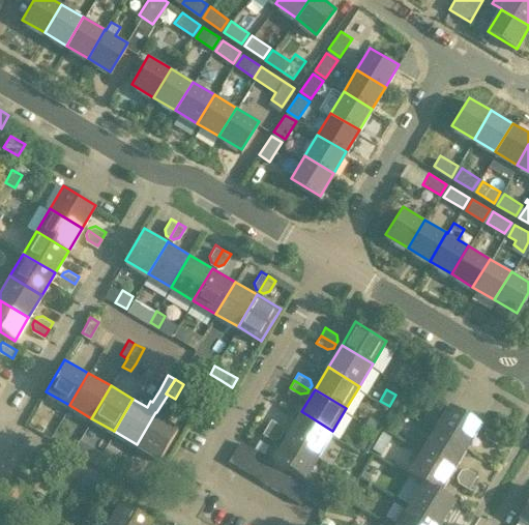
[(437,425),(469,444),(482,420),(450,402),(437,425)]
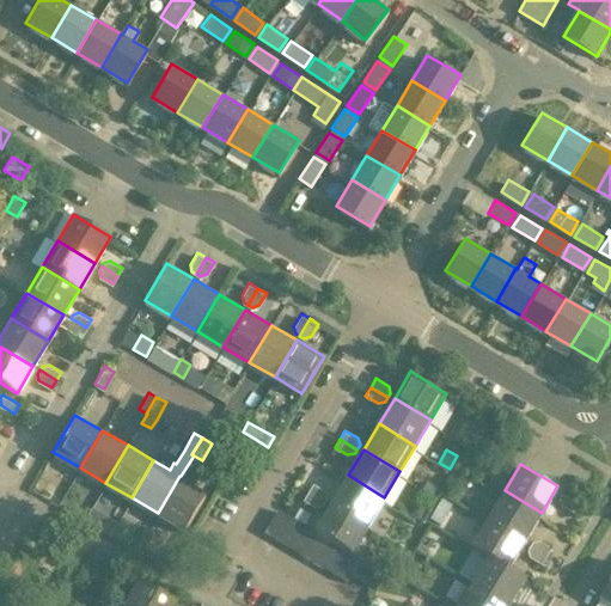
[(333,501),(368,522),(384,497),(348,475),(333,501)]
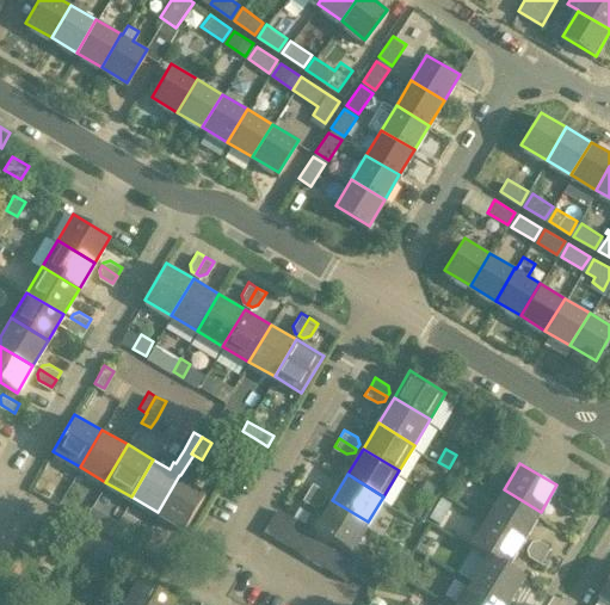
[(208,491),(180,475),(179,475),(158,512),(185,529),(208,491)]
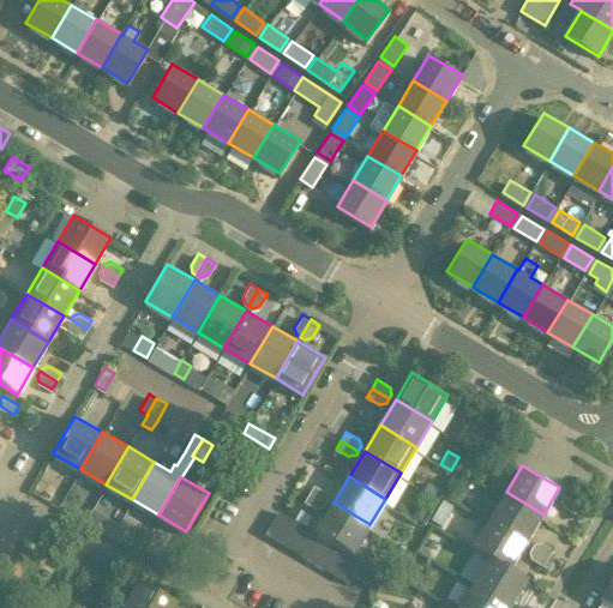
[(426,491),(436,497),(440,488),(430,482),(426,491)]
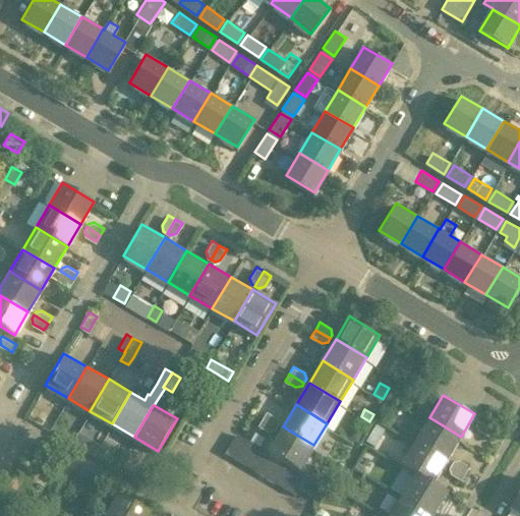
[(267,410),(263,417),(278,426),(280,422),(278,416),(267,410)]
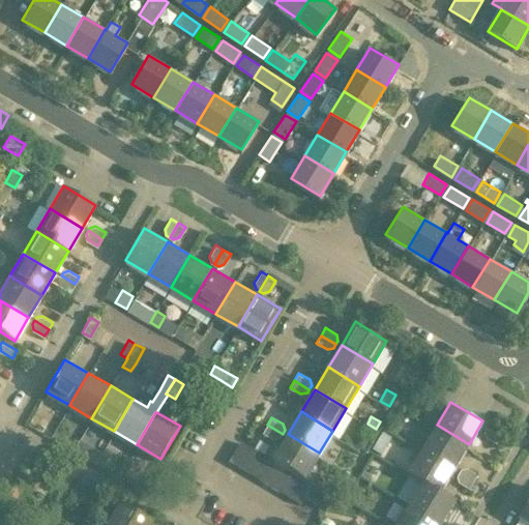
[(281,437),(283,434),(267,425),(263,433),(274,439),(281,437)]
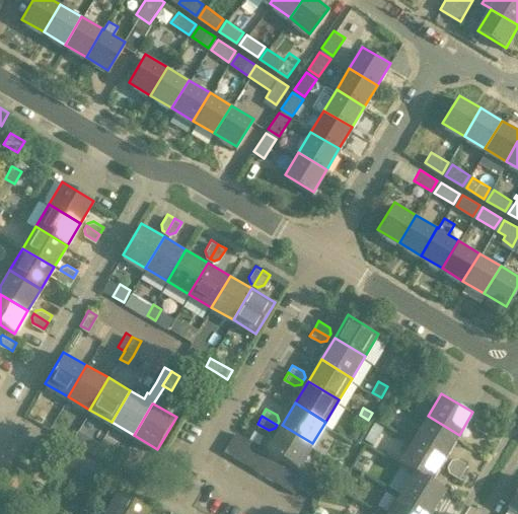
[(415,438),(446,456),(459,435),(428,416),(415,438)]
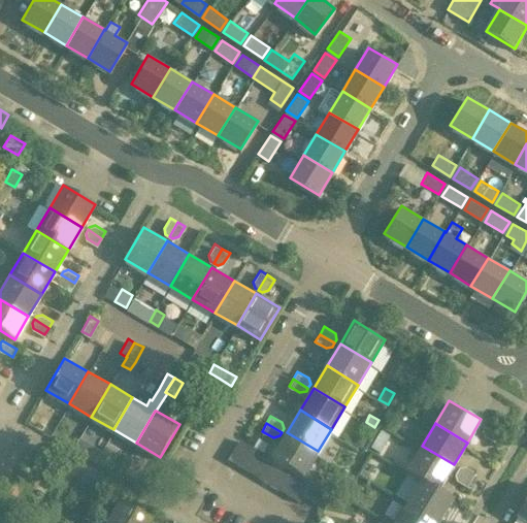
[(495,440),(499,433),(485,424),(483,428),(484,434),(495,440)]
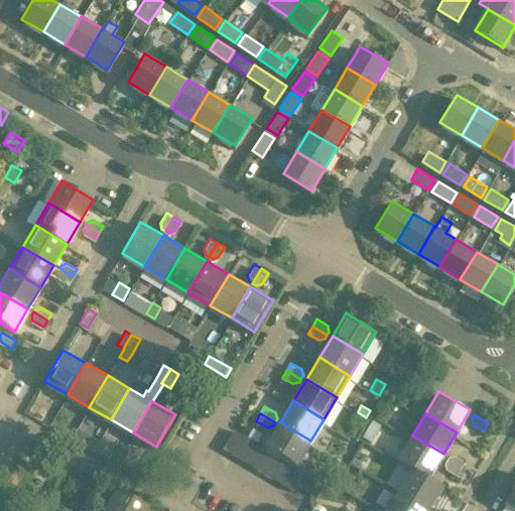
[(367,426),(376,431),(381,423),(372,417),(367,426)]
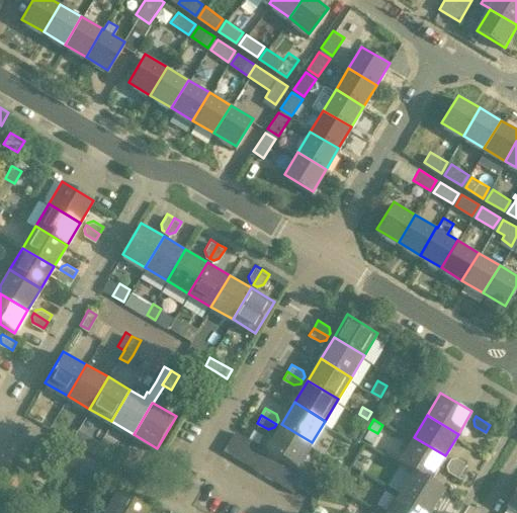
[(312,442),(281,424),(267,446),(276,451),(285,457),(295,463),(297,464),(312,442)]
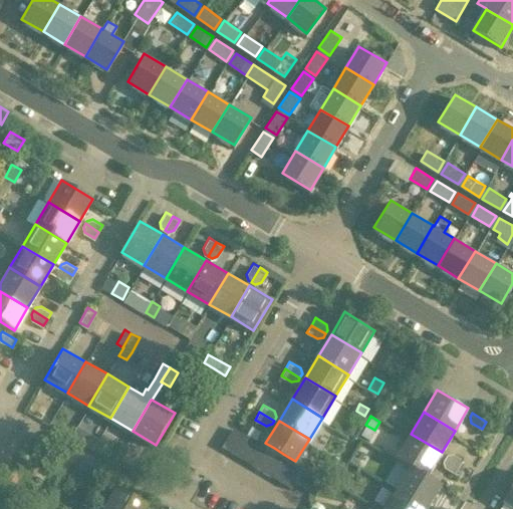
[(342,431),(352,437),(358,427),(348,421),(342,431)]
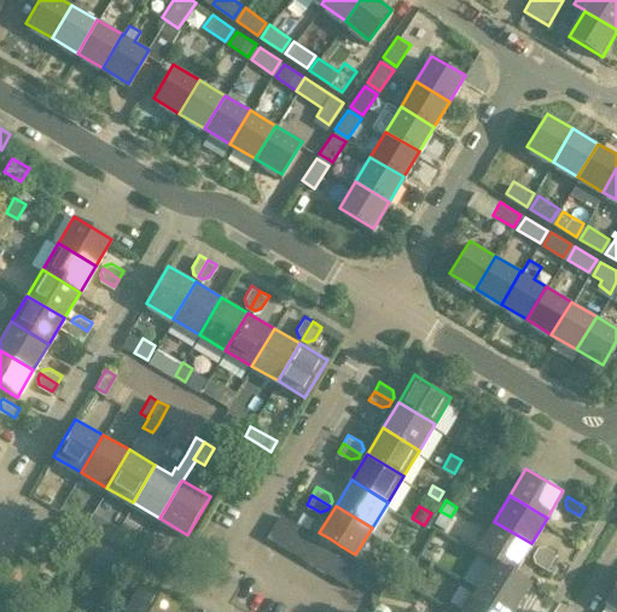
[(284,536),(294,519),(281,512),(267,536),(279,543),(284,536)]
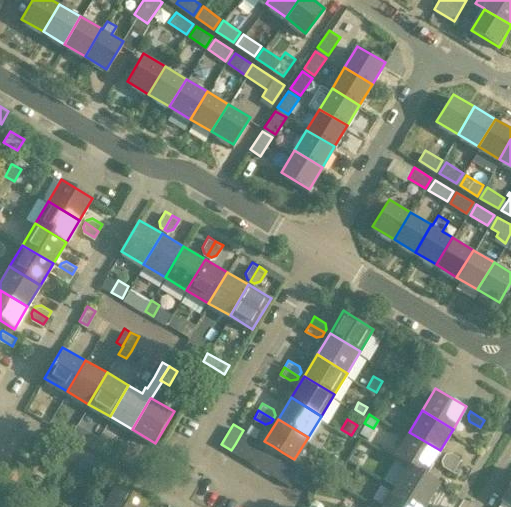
[(243,430),(235,444),(231,450),(241,456),(253,436),(243,430)]
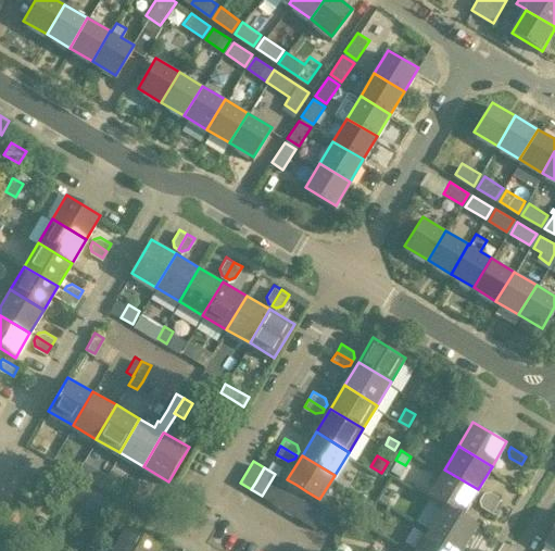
[(444,502),(464,513),(464,512),(478,489),(444,470),(429,493),(444,502)]
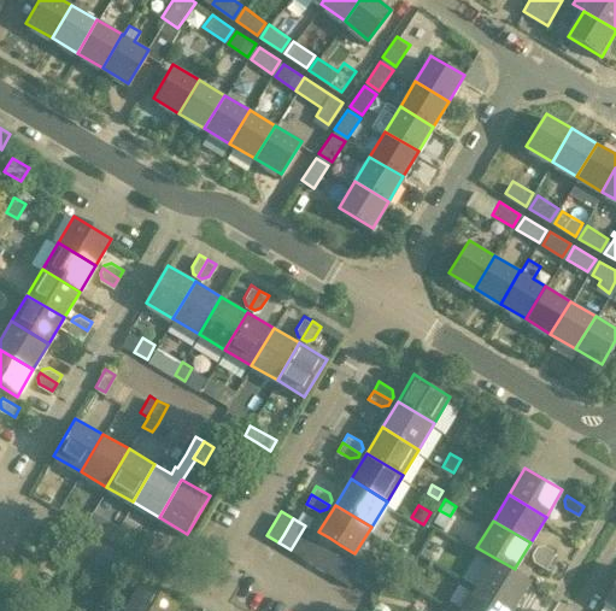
[(301,557),(316,533),(305,526),(291,550),(301,557)]
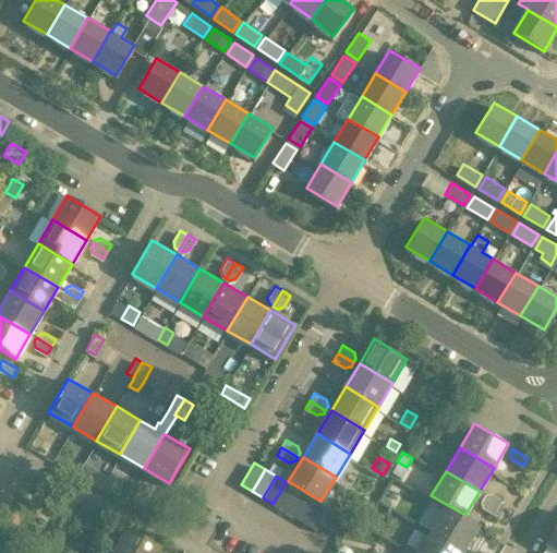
[(283,509),(298,487),(288,481),(287,483),(286,482),(273,504),(283,509)]
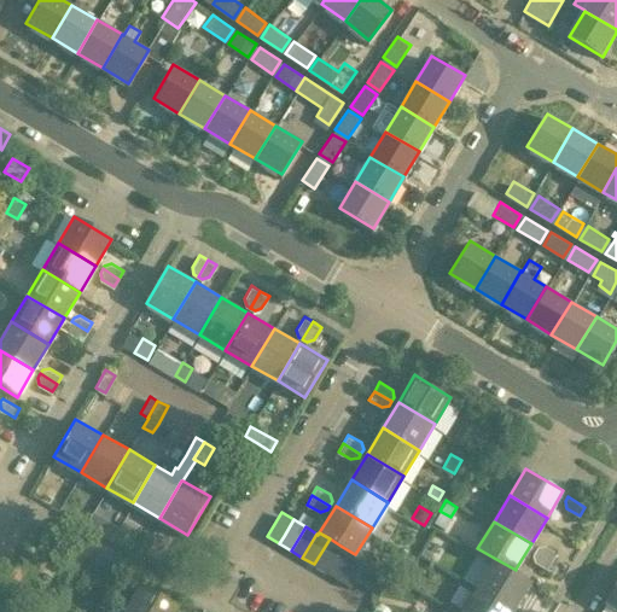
[(326,571),(341,546),(330,538),(314,564),(326,571)]
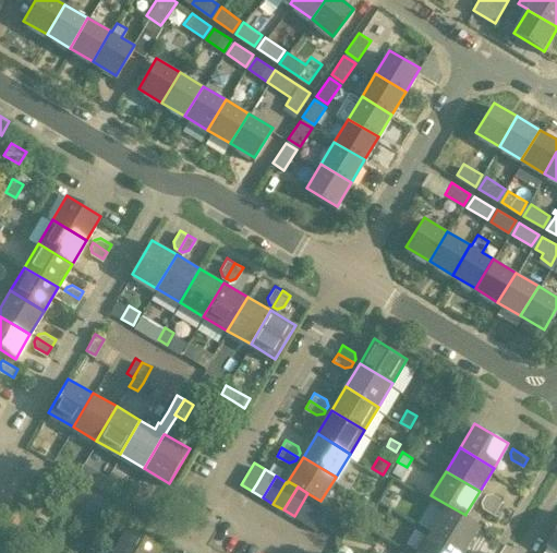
[(485,493),(483,496),(499,506),(504,499),(493,492),(485,493)]
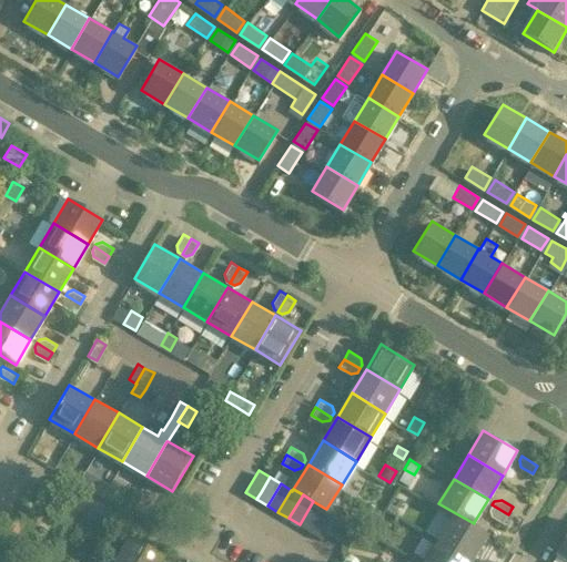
[(310,531),(324,508),(313,501),(300,524),(310,531)]
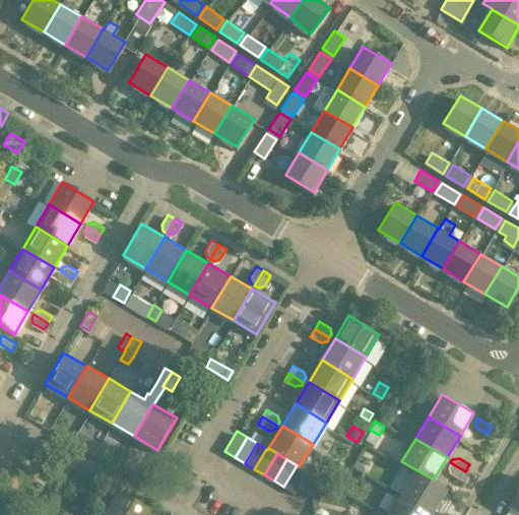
[(461,478),(465,471),(450,462),(448,466),(450,472),(461,478)]
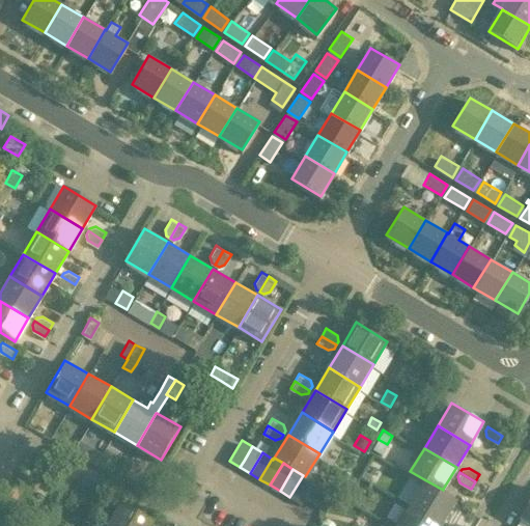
[(305,477),(305,476),(303,475),(289,497),(301,503),(305,496),(304,496),(312,482),(305,477)]
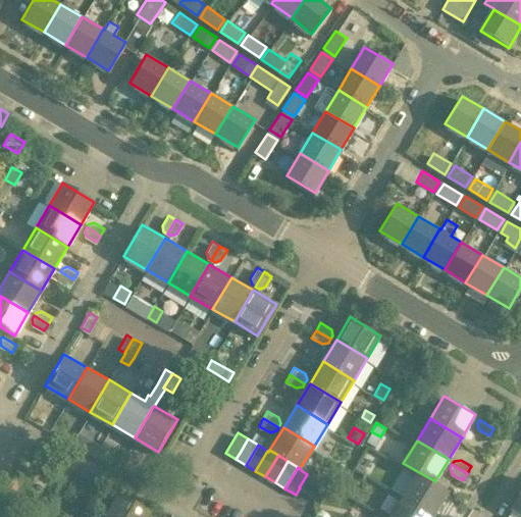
[(404,493),(436,512),(450,489),(435,480),(435,481),(417,471),(404,493)]
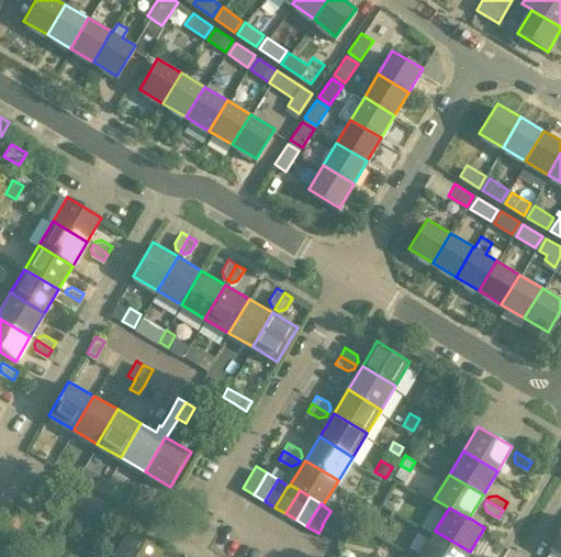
[(355,525),(331,511),(322,525),(323,525),(346,539),(355,525)]
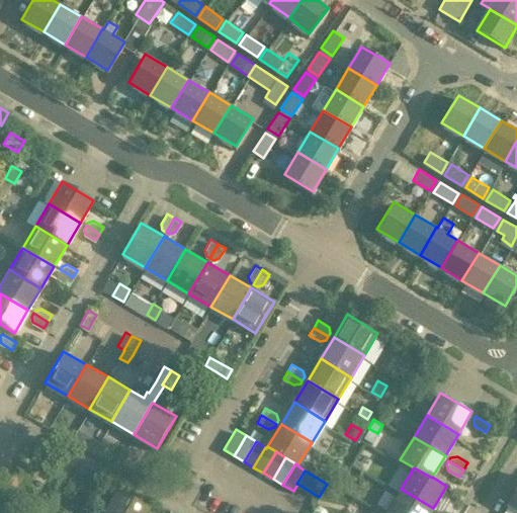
[(516,488),(508,503),(516,508),(516,488)]
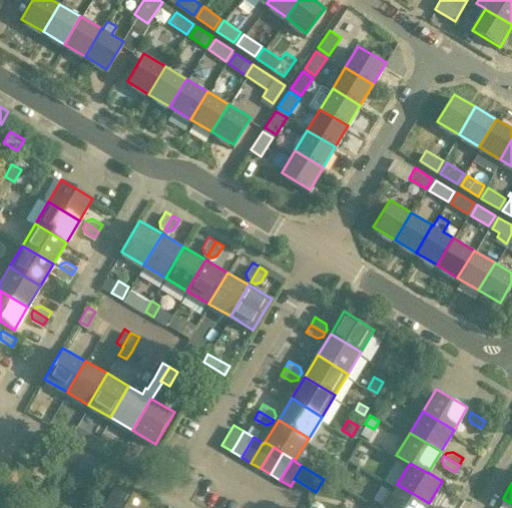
[(104,506),(106,507),(145,507),(148,503),(117,484),(104,506)]
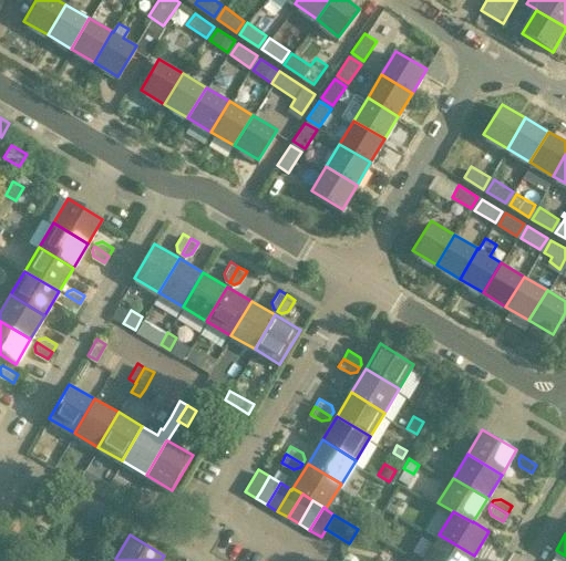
[(424,559),(429,560),(470,560),(474,556),(439,534),(424,559)]
